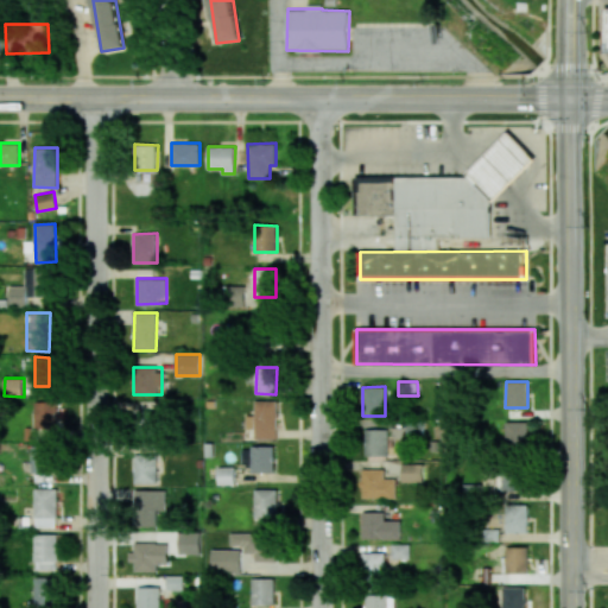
[(277,438),(277,401),(255,400),(254,416),(246,415),(246,428),(255,429),(255,438),(277,438)]
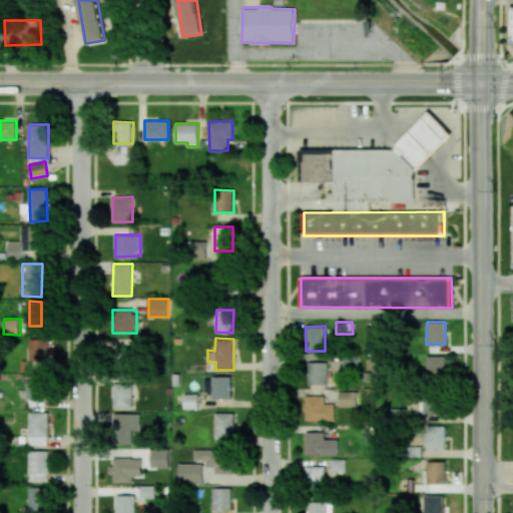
[(29,361),(48,362),(49,339),(29,339),(29,361)]
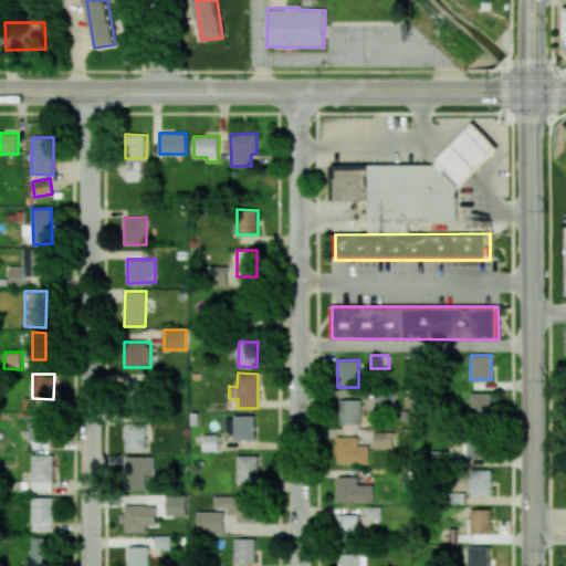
[(147,383),(126,383),(127,404),(148,404),(147,383)]
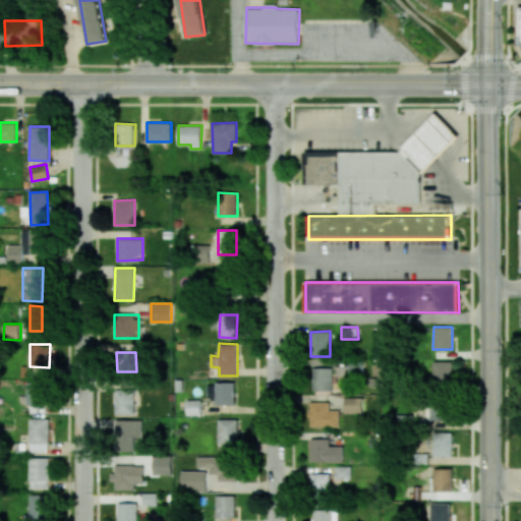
[(363,360),(363,375),(349,375),(349,360),(363,360)]
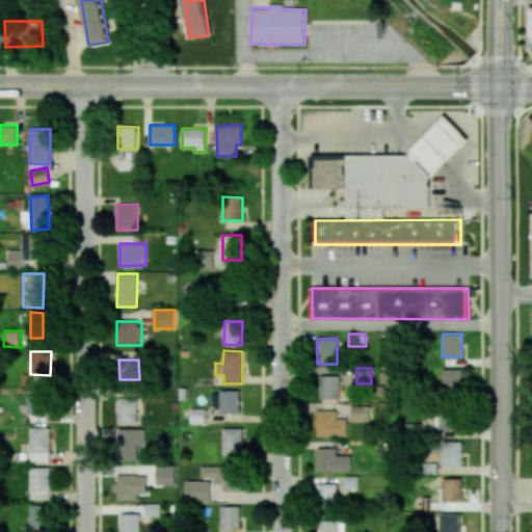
[(443,369),(443,394),(462,394),(461,369),(443,369)]
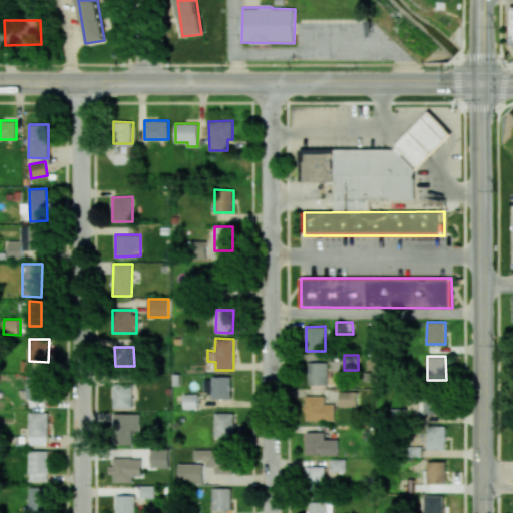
[(309,362),(308,384),(328,384),(328,362),(309,362)]
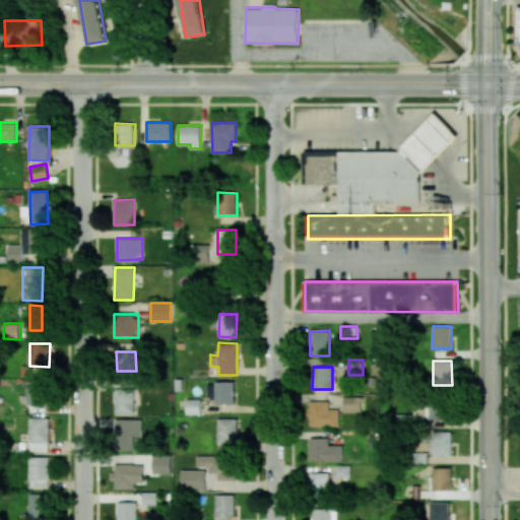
[(26,403),(45,404),(45,381),(27,381),(26,403)]
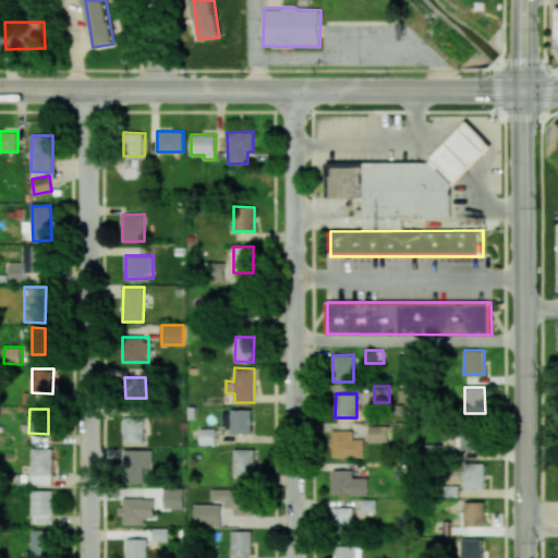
[(252,410),(223,410),(223,433),(252,433),(252,410)]
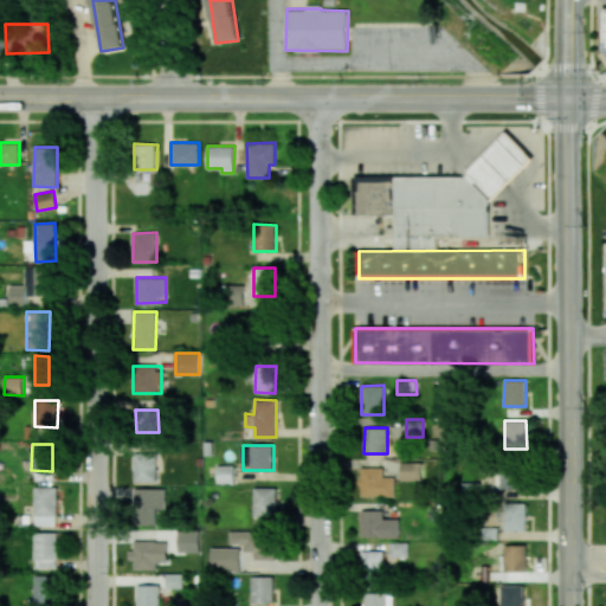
[(133,453),(135,482),(158,481),(156,452),(133,453)]
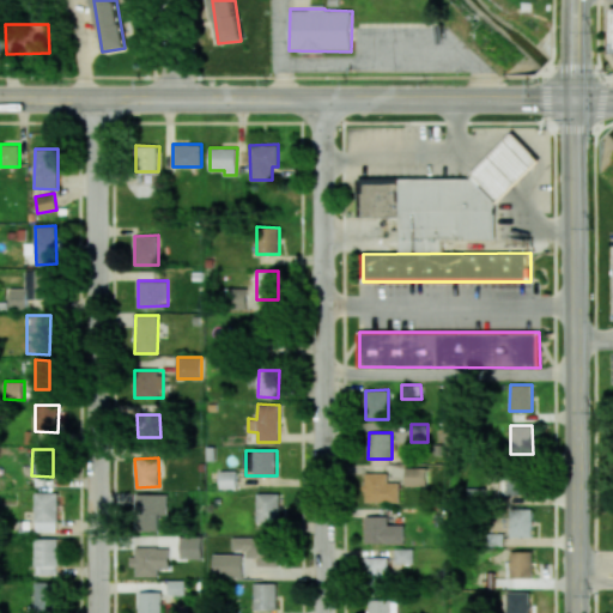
[(406,467),(405,486),(426,486),(426,467),(406,467)]
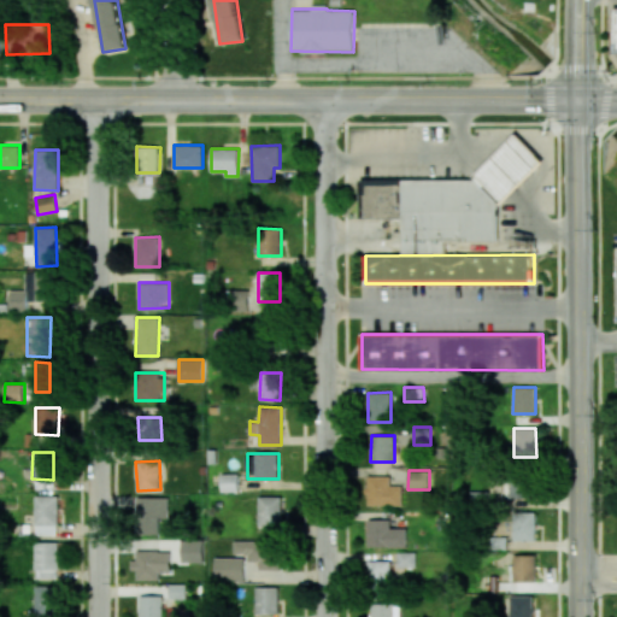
[(510,471),(510,498),(532,499),(532,471),(510,471)]
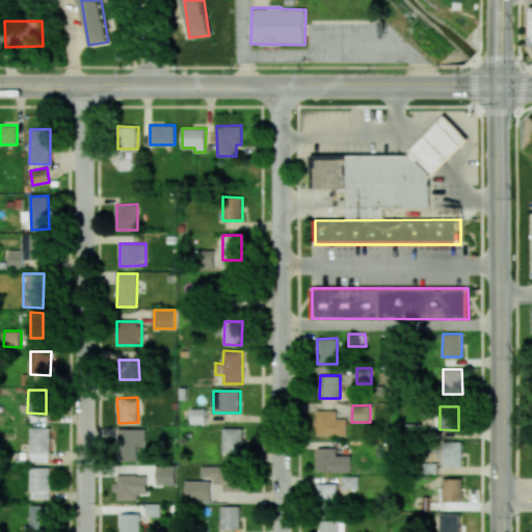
[(205,408),(190,408),(191,424),(206,424),(205,408)]
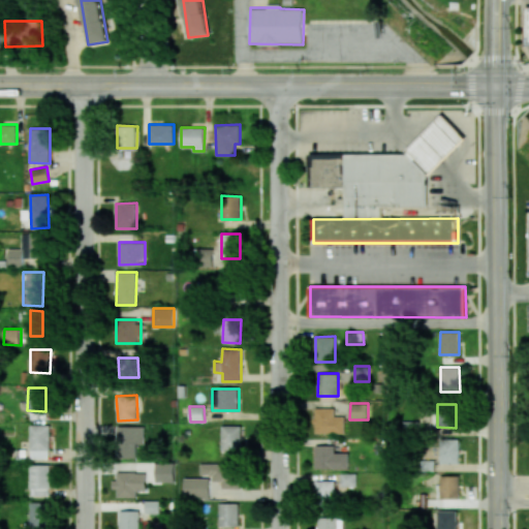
[(313,417),(315,417),(315,408),(335,408),(335,416),(345,416),(345,433),(315,433),(315,424),(313,424),(313,417)]
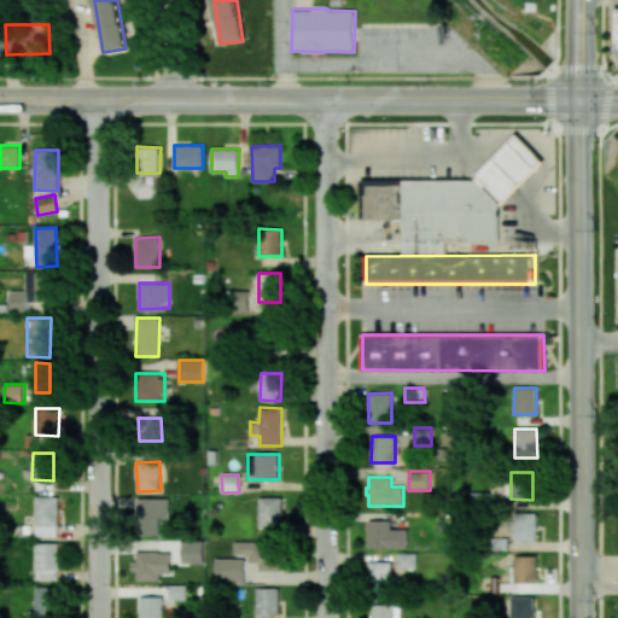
[(471,491),(471,508),(490,508),(490,491),(471,491)]
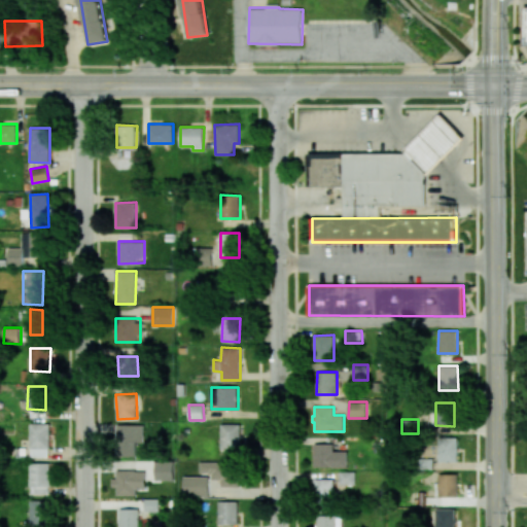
[(30,423),(31,457),(49,457),(49,423),(30,423)]
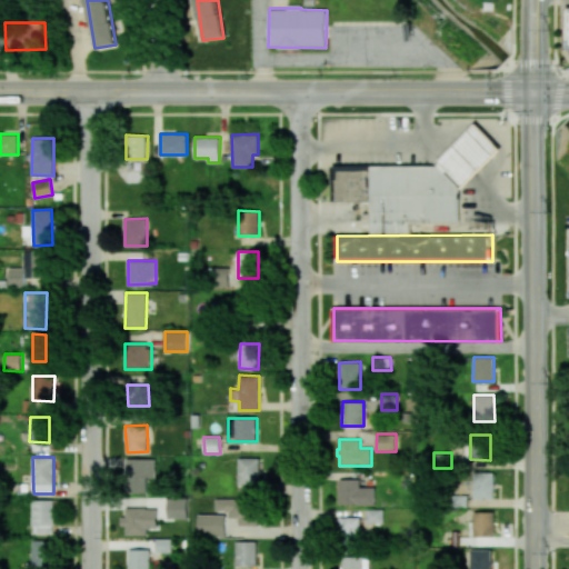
[(259,486),(260,458),(238,457),(238,485),(259,486)]
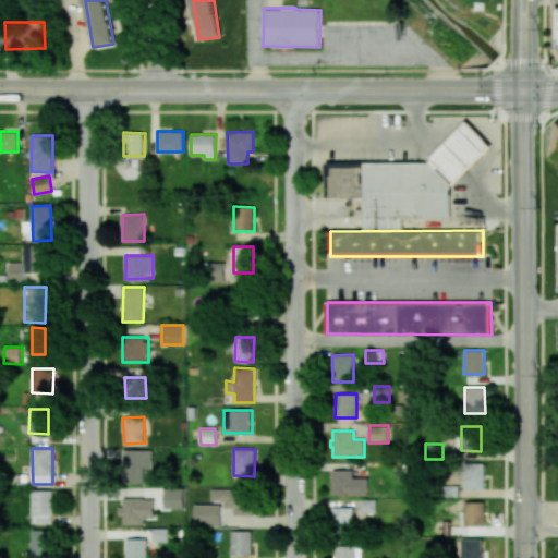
[(153,450),(123,449),(123,481),(145,481),(145,469),(153,469),(153,450)]
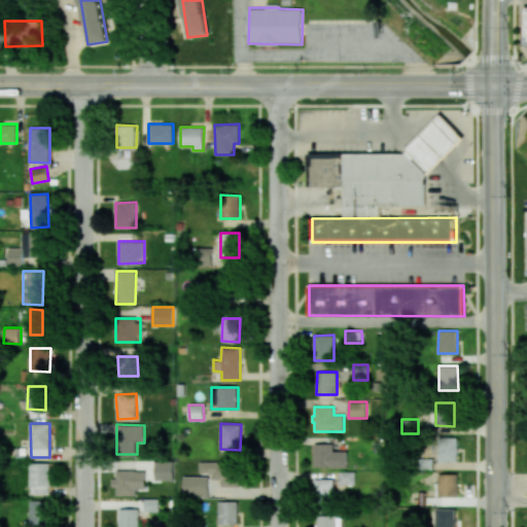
[(437,437),(457,437),(457,448),(460,448),(460,451),(457,452),(457,461),(438,461),(437,437)]
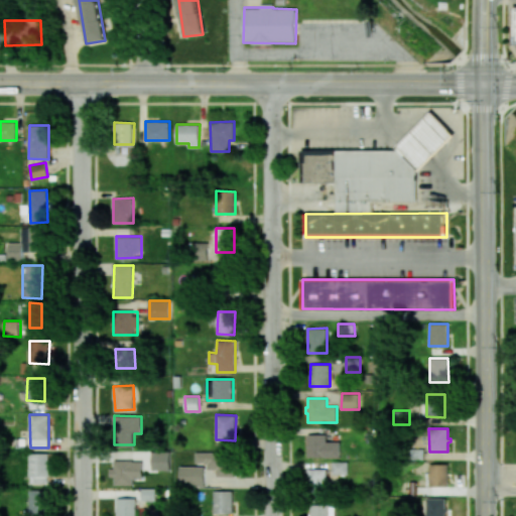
[(307,434),(307,457),(325,457),(326,459),(341,459),(340,441),(327,441),(327,434),(307,434)]
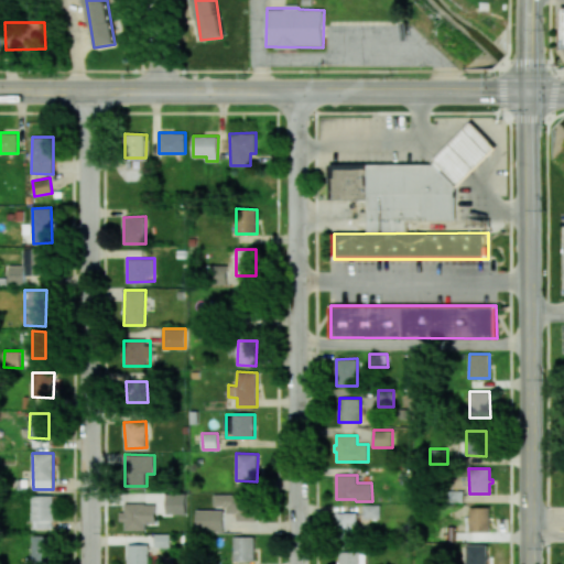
[(447,490),(447,502),(463,502),(463,490),(447,490)]
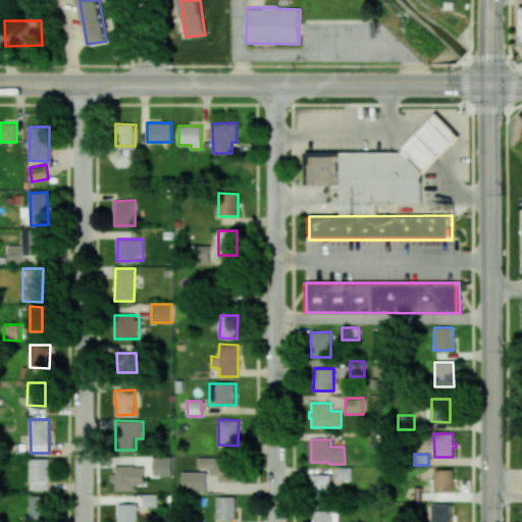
[(155,475),(172,475),(172,456),(154,457),(155,475)]
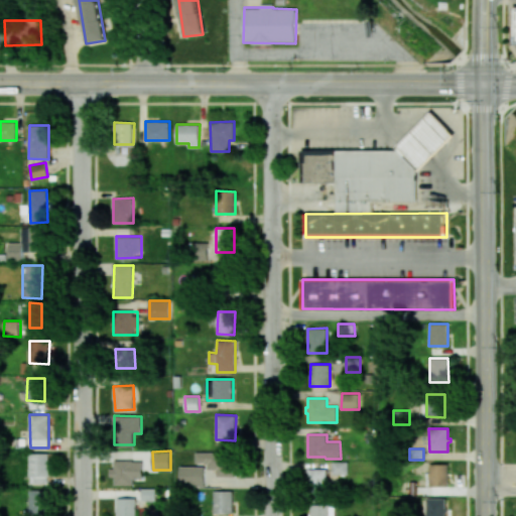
[(48,454),(30,453),(29,484),(48,484),(48,454)]
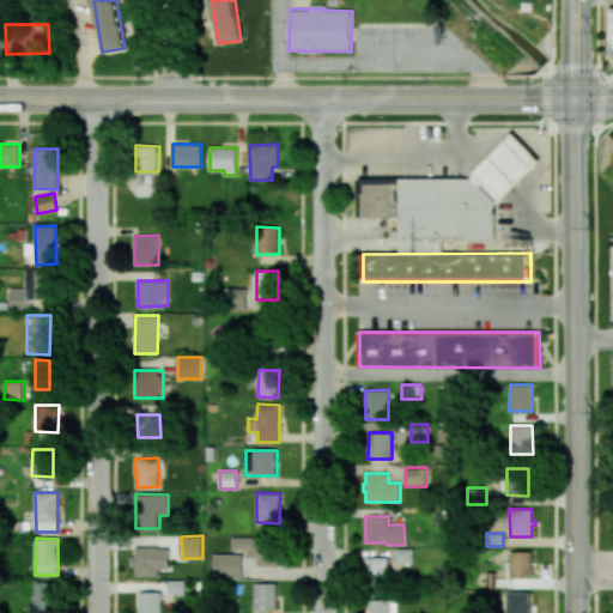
[(234,550),(247,550),(247,558),(258,558),(258,566),(280,566),(280,538),(234,538),(234,550)]
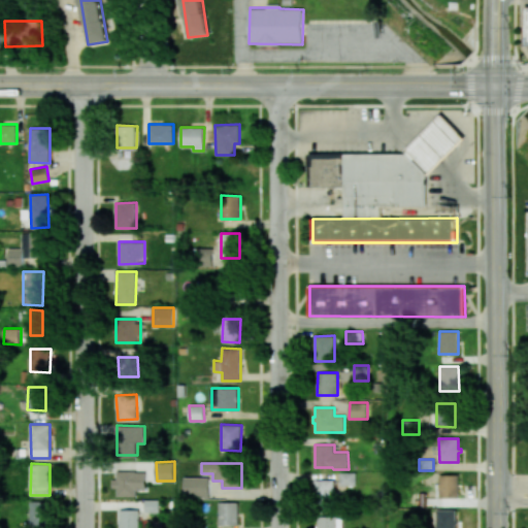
[(118,496),(136,496),(136,490),(145,490),(146,471),(117,471),(117,479),(111,479),(111,488),(118,488),(118,496)]
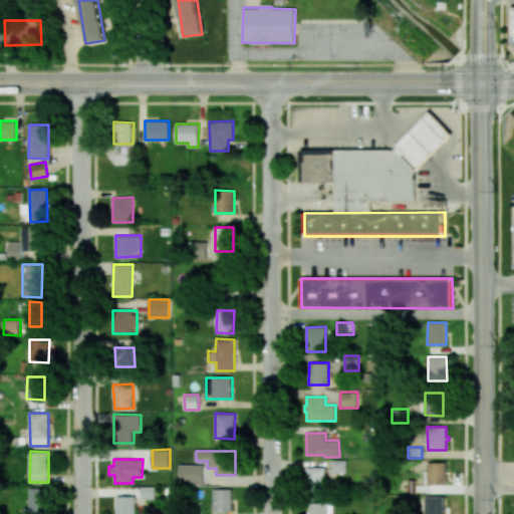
[(331,460),(346,460),(346,472),(331,472),(331,460)]
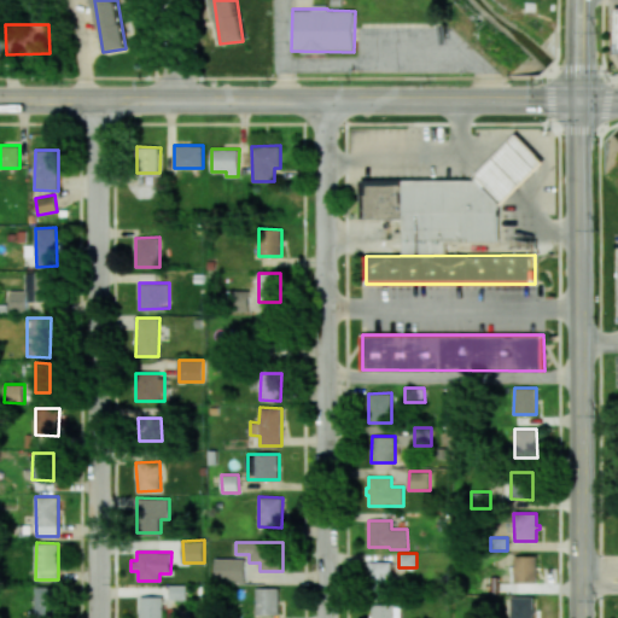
[(514,582),(536,582),(536,555),(513,555),(513,564),(514,565),(514,582)]
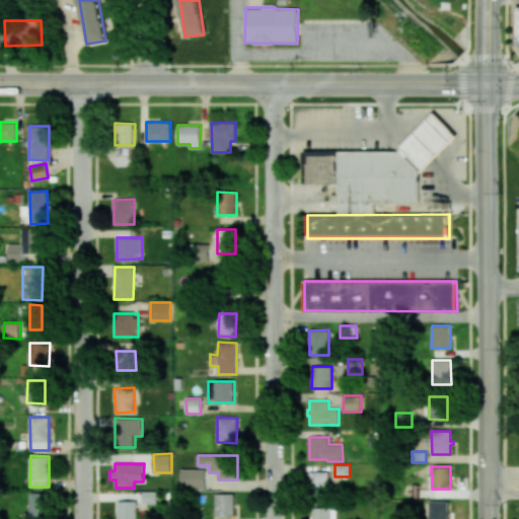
[(206,469),(180,469),(180,489),(206,489),(206,469)]
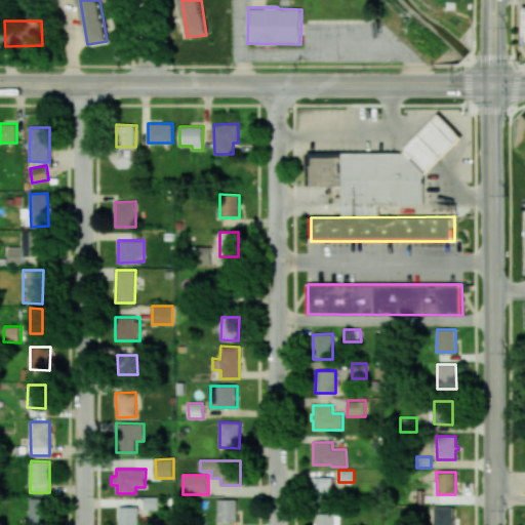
[(313,477),(331,477),(331,501),(313,501),(313,477)]
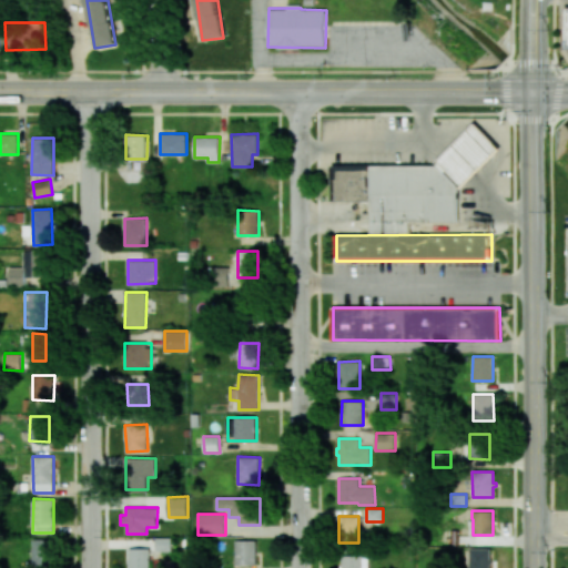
[(33,566),(53,566),(53,538),(32,539),(33,566)]
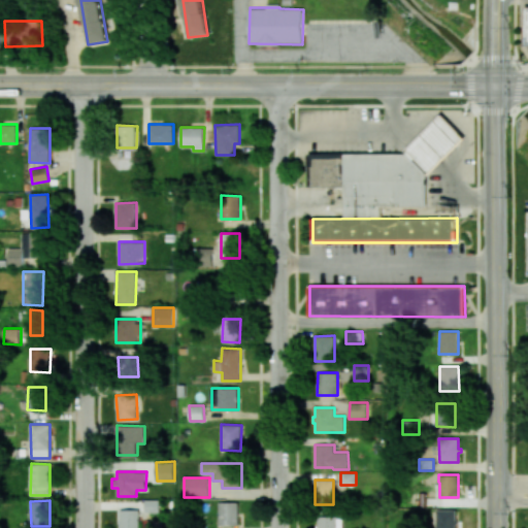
[(238,502),(219,502),(219,526),(238,525),(238,502)]
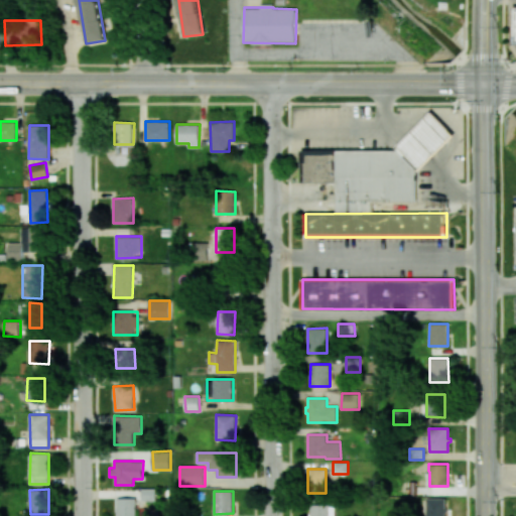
[(135,515),(136,498),(117,498),(116,515),(135,515)]
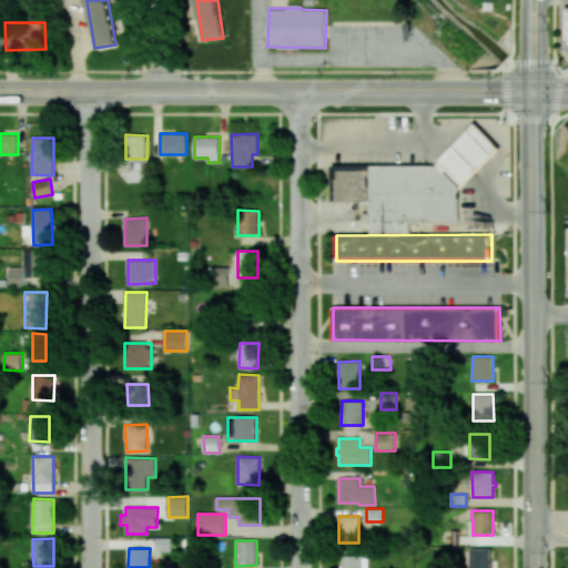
[(469,548),(469,567),(490,567),(490,548),(469,548)]
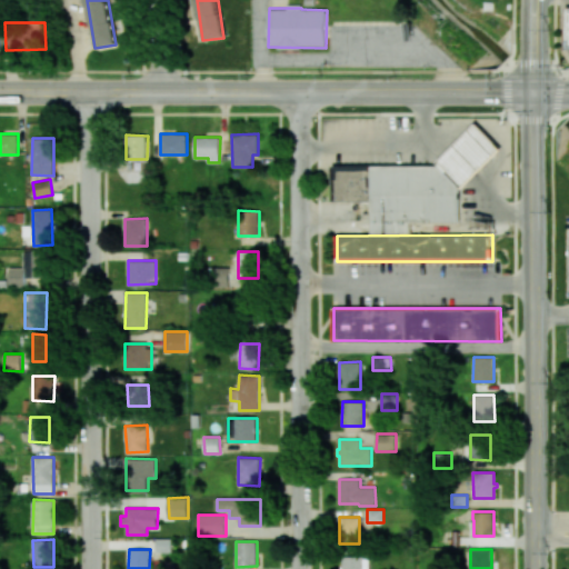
[(363,568),(363,556),(342,556),(342,568),(363,568)]
